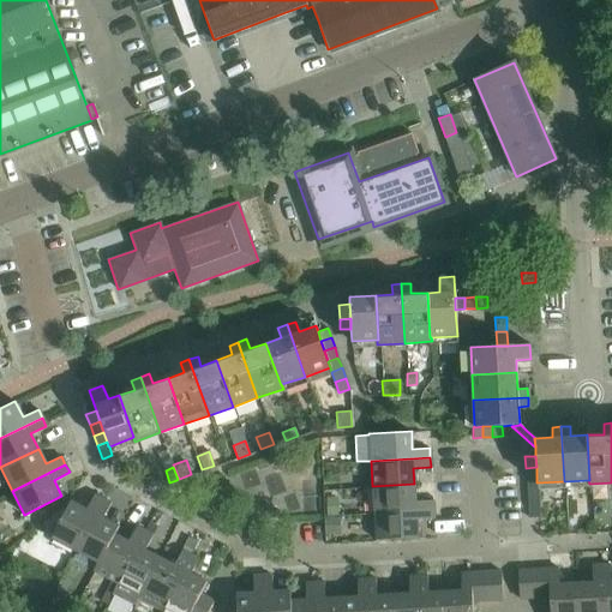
[(526,478),(537,478),(537,467),(526,468),(526,478)]
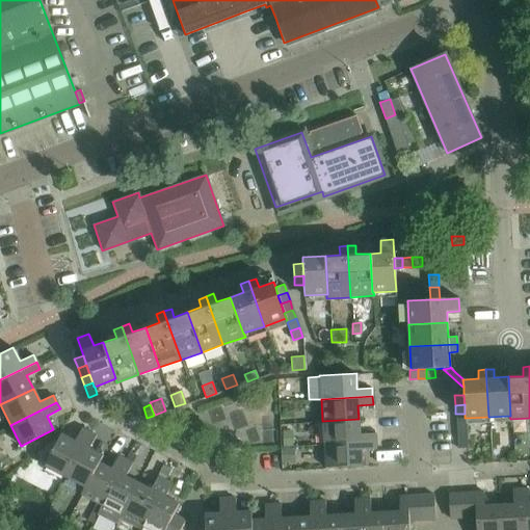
[(466,418),(465,418),(465,414),(455,414),(456,423),(466,423),(466,418)]
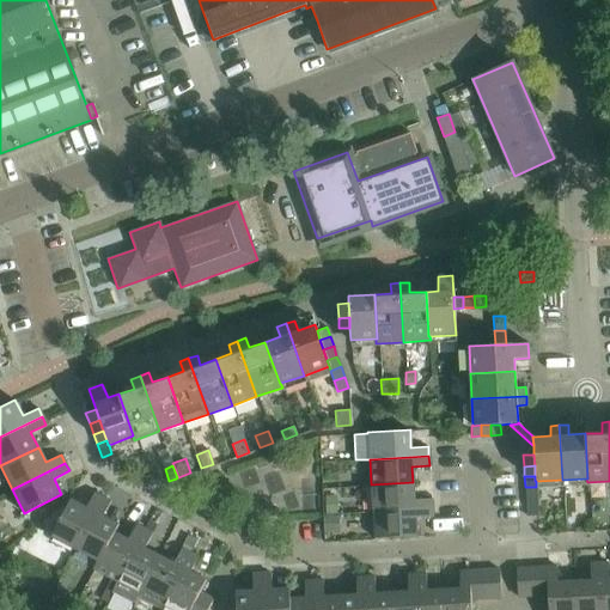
[(413,482),(371,485),(372,511),(432,507),(431,498),(414,499),(413,482)]
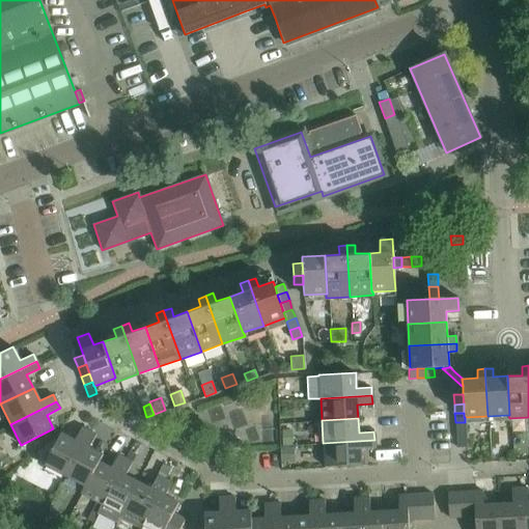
[(455,430),(466,430),(465,422),(455,422),(455,430)]
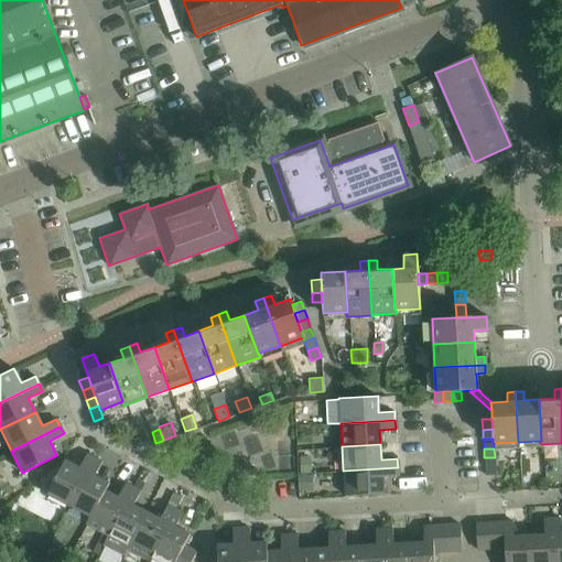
[(46,494),(68,505),(94,456),(86,453),(78,467),(64,460),(46,494)]
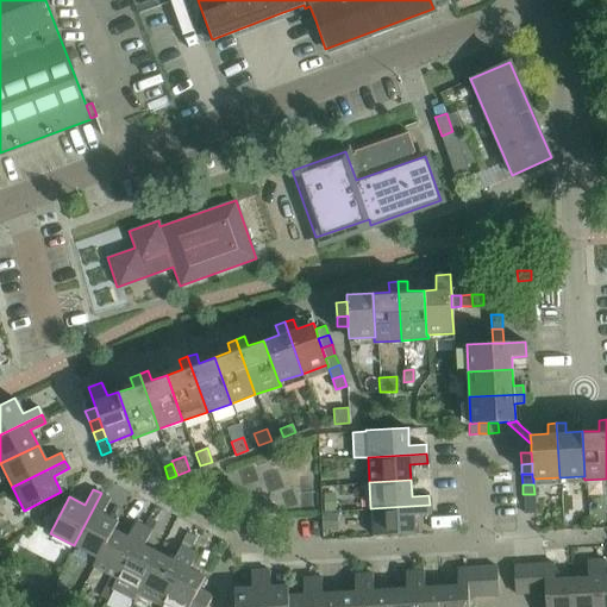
[(74,545),(95,557),(97,557),(112,529),(113,529),(117,520),(101,513),(110,498),(101,493),(74,545)]
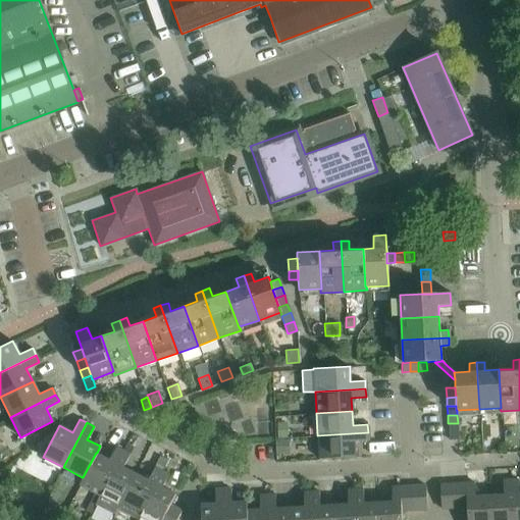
[(284,422),(275,422),(276,436),(286,436),(284,422)]
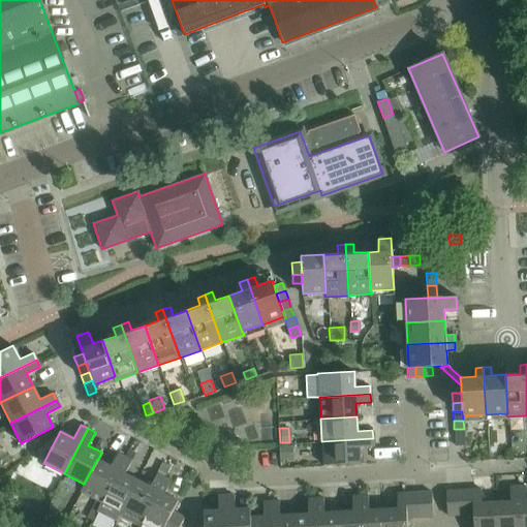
[(455,437),(464,437),(464,429),(454,429),(455,437)]
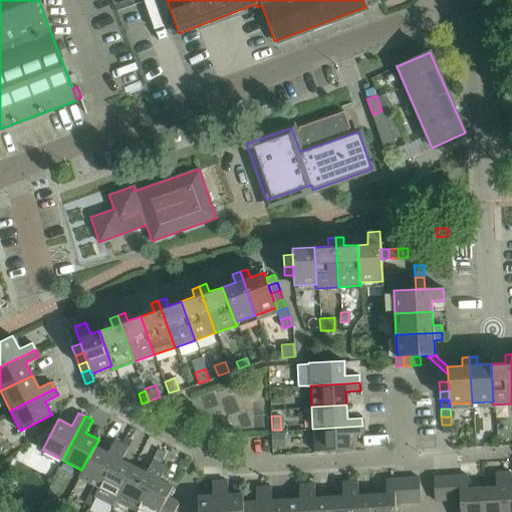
[(442,425),(442,433),(451,433),(451,425),(442,425)]
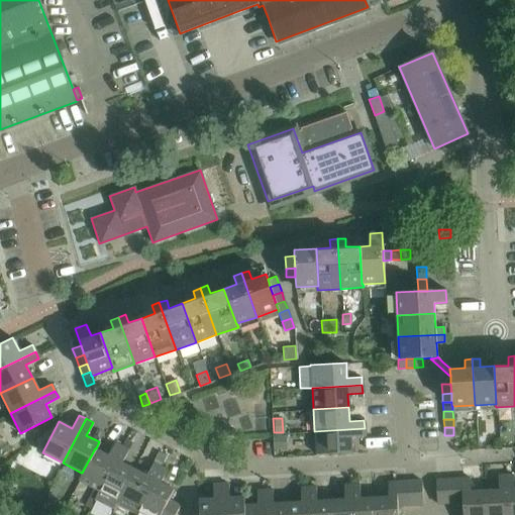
[(365,428),(314,431),(315,453),(350,451),(350,437),(365,436),(365,428)]
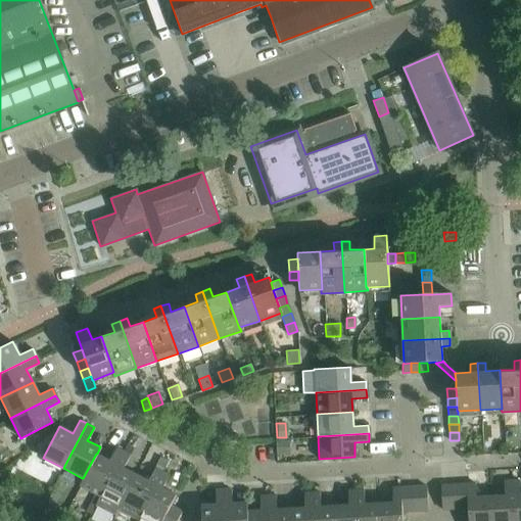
[(287,439),(275,440),(276,455),(288,454),(287,439)]
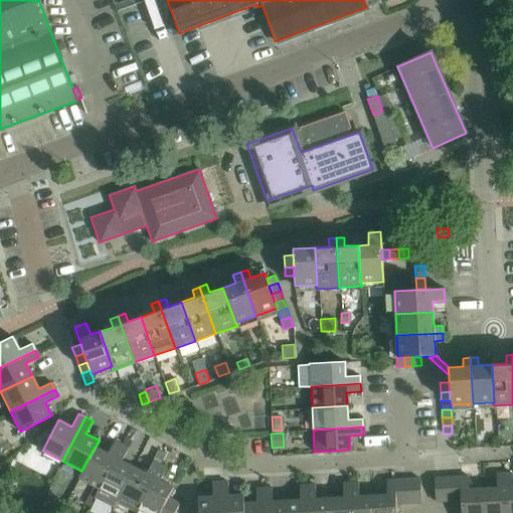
[(81,471),(80,471),(77,478),(98,488),(121,444),(114,441),(107,453),(96,447),(95,447),(81,471)]
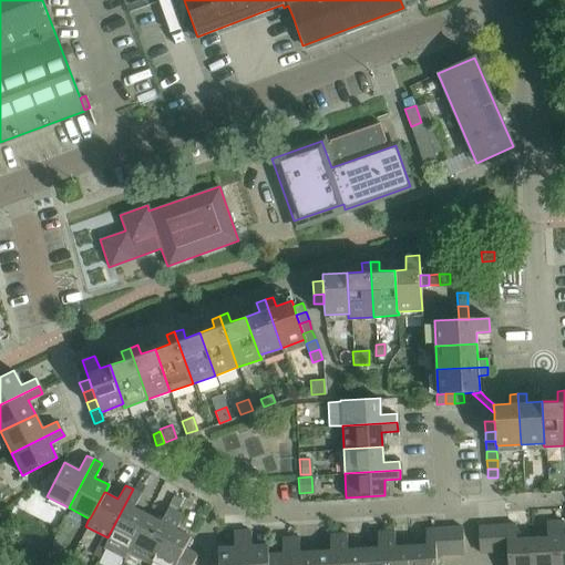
[(108,537),(103,547),(123,558),(129,548),(146,514),(133,506),(140,493),(133,489),(108,537)]
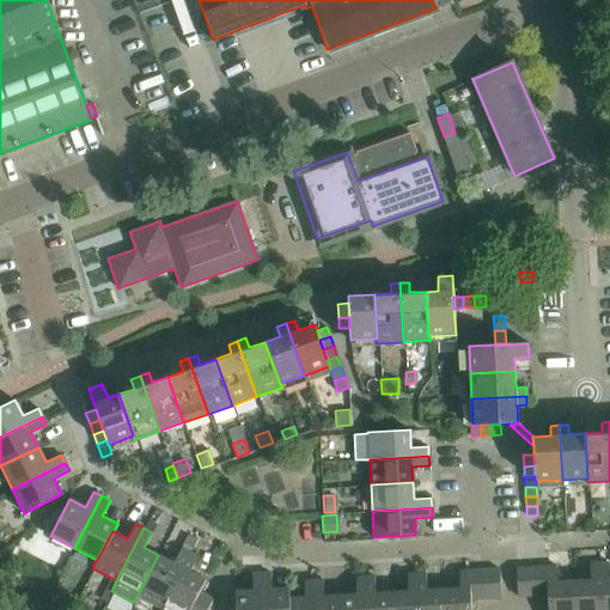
[(158,555),(139,592),(141,593),(140,596),(158,605),(159,603),(162,604),(189,551),(181,547),(172,562),(158,555)]
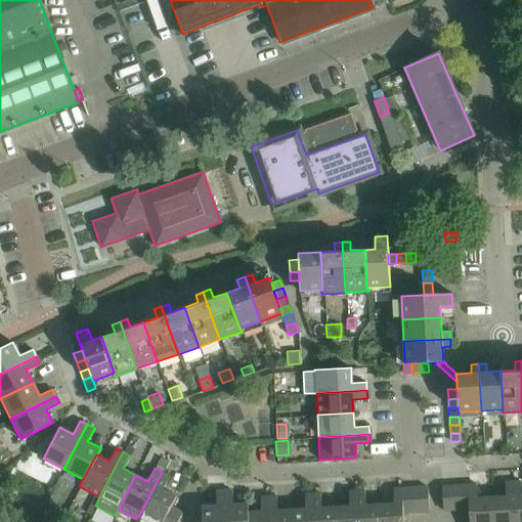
[(162,472),(138,517),(148,521),(162,521),(170,506),(175,495),(162,488),(169,475),(162,472)]
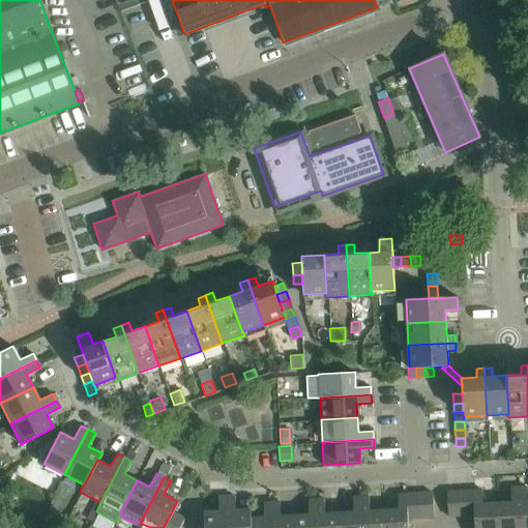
[(510,502),(496,503),(497,527),(520,527),(518,487),(509,488),(510,502)]
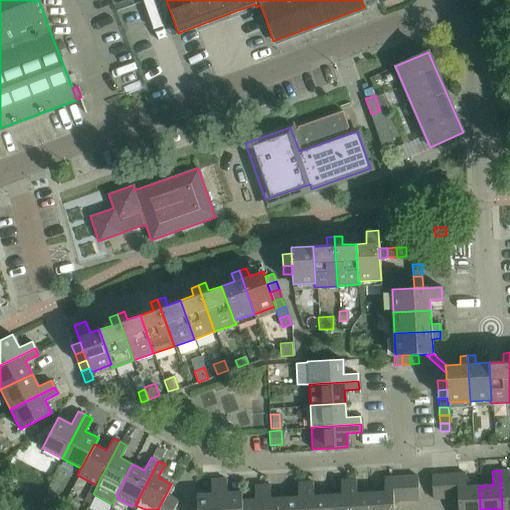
[(507,470),(500,470),(502,509),(509,509),(509,484),(508,484),(507,470)]
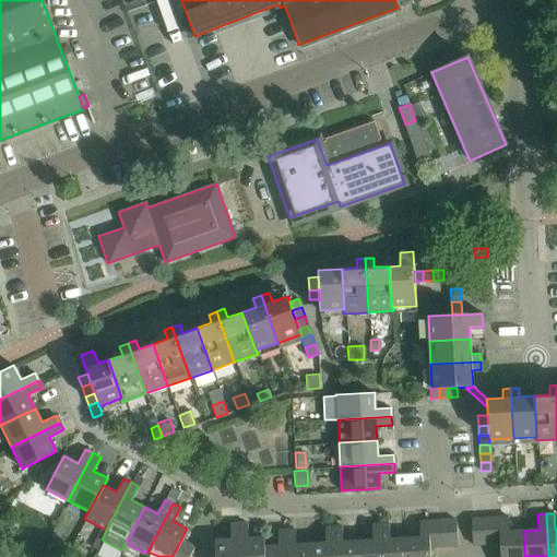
[(507,516),(498,517),(499,543),(499,556),(524,556),(523,531),(508,532),(507,516)]
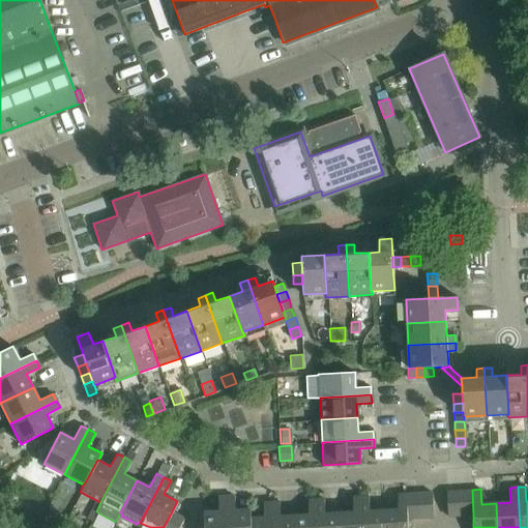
[(472,490),(459,491),(461,516),(473,515),(472,490)]
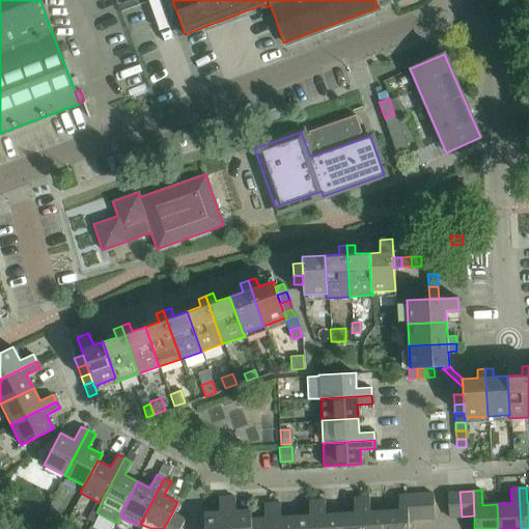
[(460,492),(447,492),(448,517),(462,517),(460,492)]
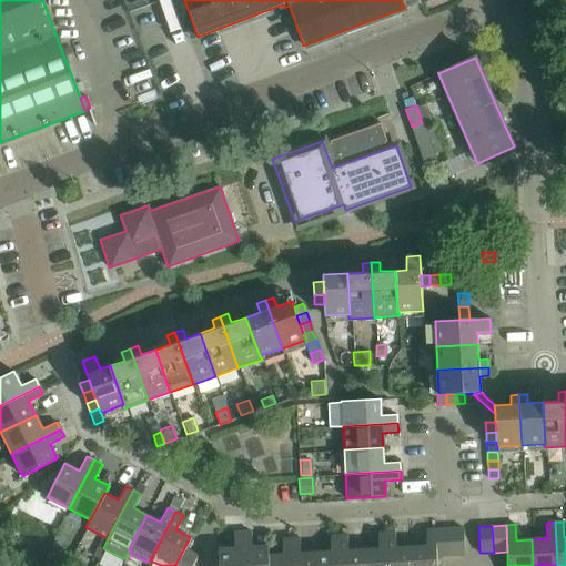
[(463,527),(448,528),(450,555),(464,554),(463,527)]
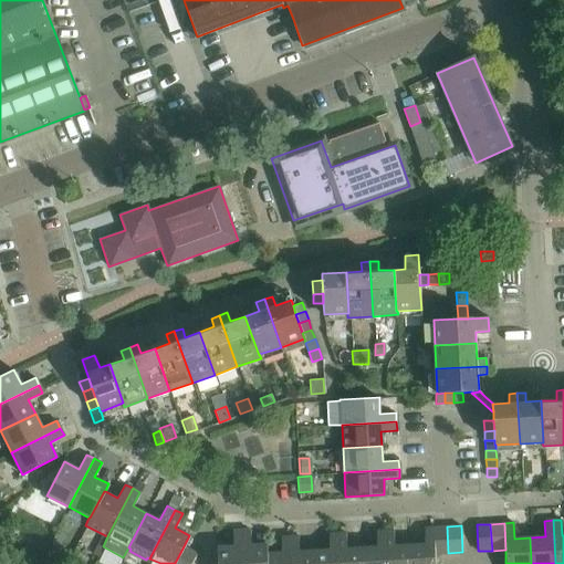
[(425,543),(409,544),(409,563),(435,563),(435,553),(448,553),(447,526),(424,528),(425,543)]
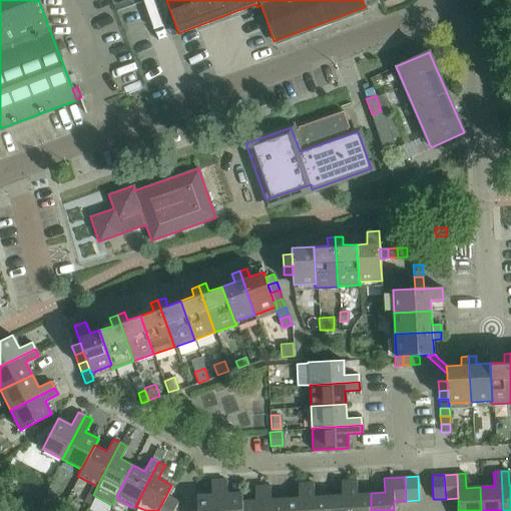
[(225,479),(218,480),(219,510),(241,510),(240,500),(241,500),(241,493),(226,493),(225,479)]
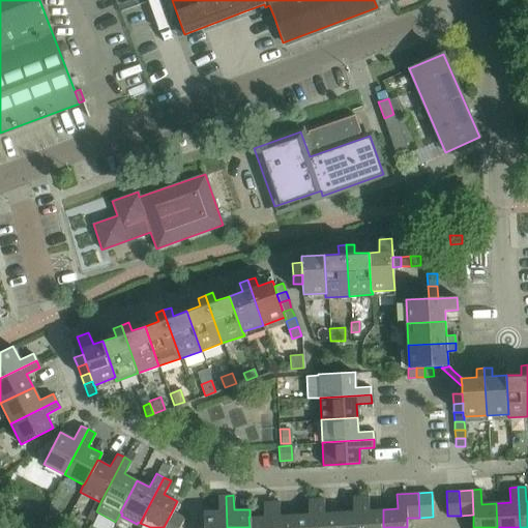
[(227,527),(226,496),(217,496),(218,510),(203,511),(203,527),(227,527)]
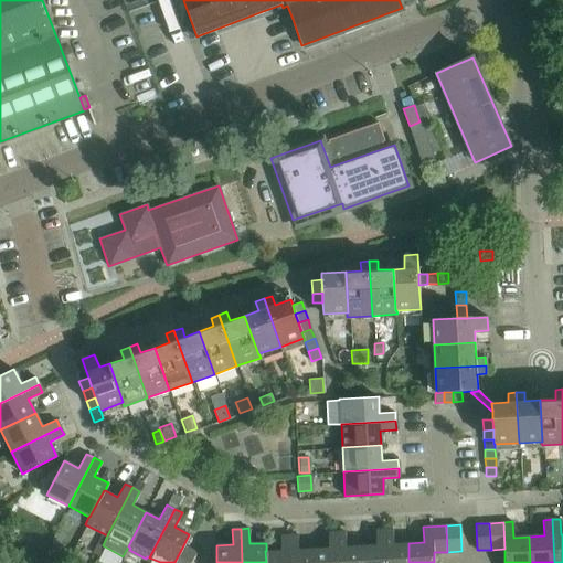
[(376,545),(361,546),(361,562),(385,562),(383,529),(375,529),(376,545)]
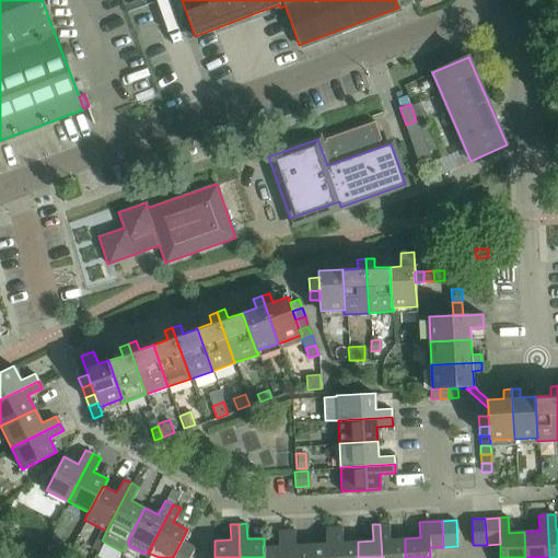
[(388,524),(380,524),(382,557),(405,557),(405,538),(390,539),(388,524)]
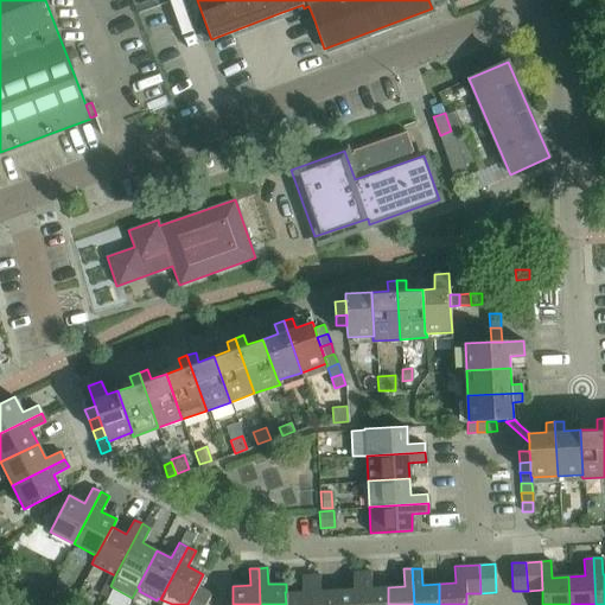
[(352,588),(336,590),(337,604),(362,604),(361,571),(352,572),(352,588)]
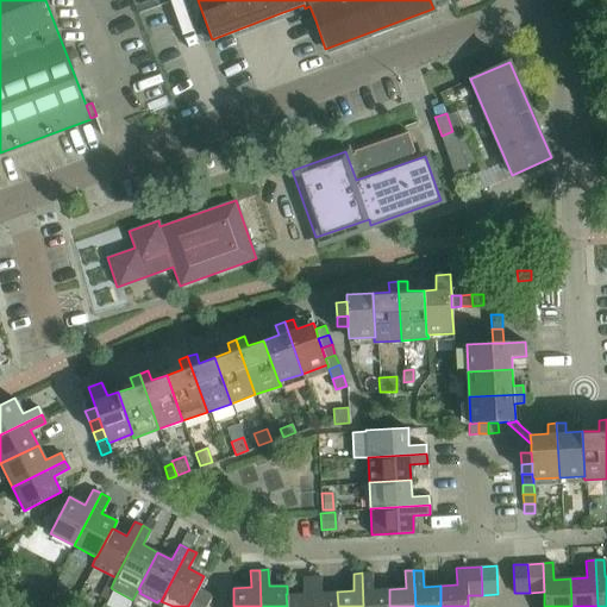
[(371,573),(362,573),(363,606),(389,606),(389,589),(373,589),(371,573)]
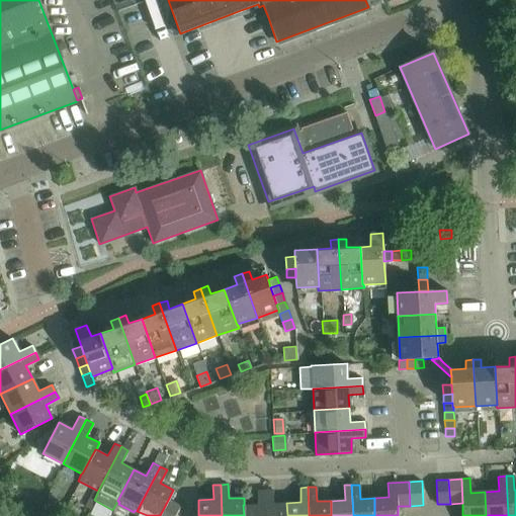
[(272,489),(264,490),(265,515),(287,515),(286,503),(273,504),(272,489)]
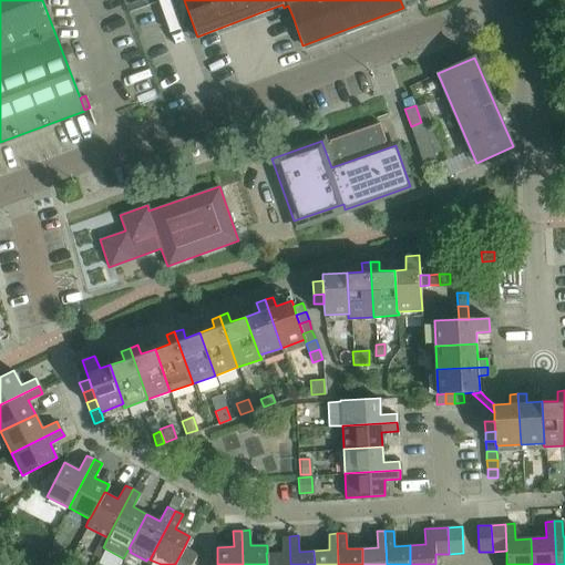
[(267,564),(290,564),(289,536),(280,536),(281,553),(267,553),(266,553),(267,564)]
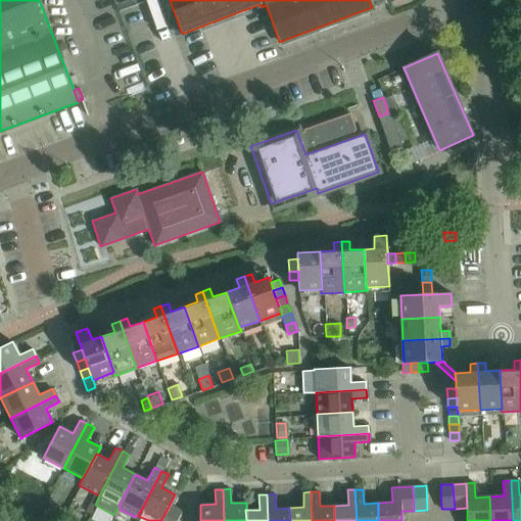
[(170,505),(161,520),(176,520),(182,511),(170,505)]
